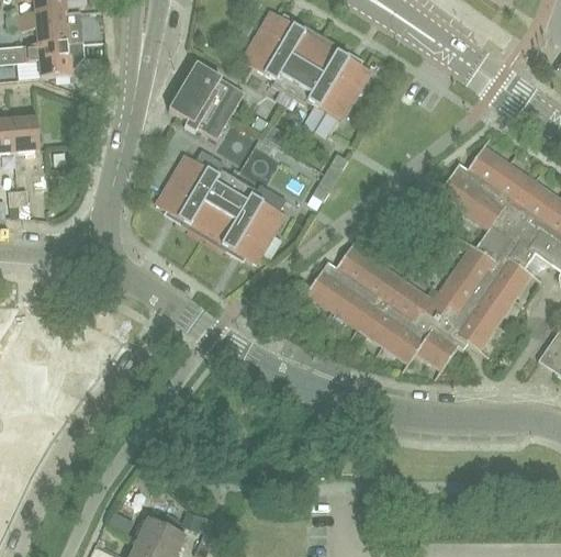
[(66,12),(66,11),(65,0),(19,0),(34,0),(35,13),(35,14),(66,12)]
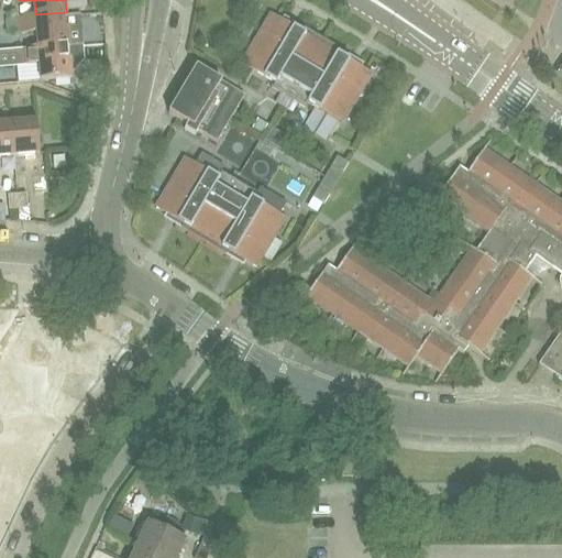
[(270,84),(287,95),(322,35),(295,19),(293,23),(270,10),(240,59),(273,79),(270,84)]
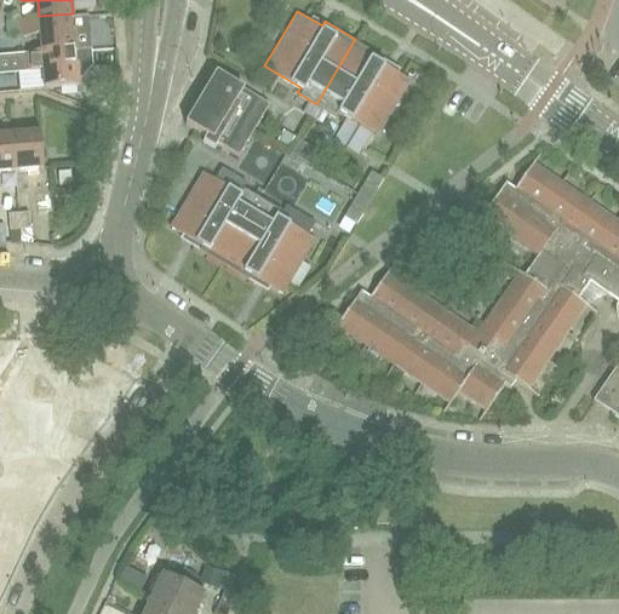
[(39,16),(39,15),(22,16),(23,34),(40,33),(43,50),(43,51),(91,46),(91,45),(76,46),(74,27),(70,27),(69,15),(74,15),(73,13),(39,16)]
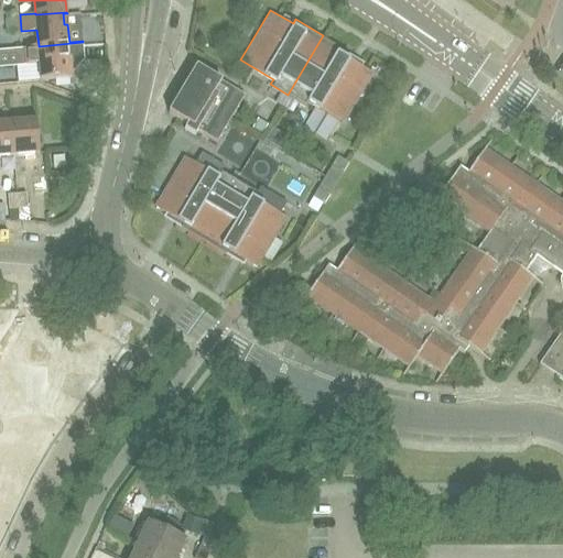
[(352,53),(323,35),(288,95),(305,106),(309,100),(342,120),(371,70),(348,56),(352,53)]
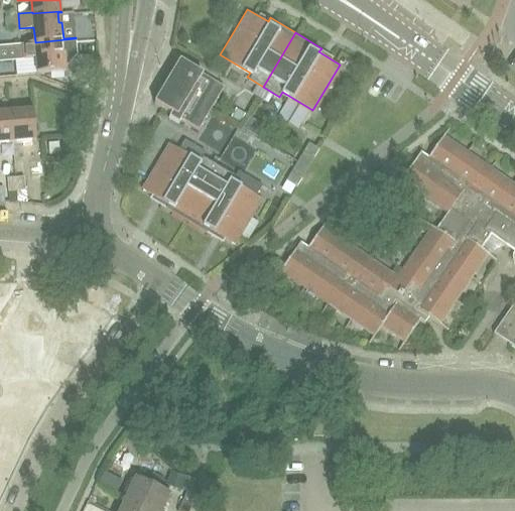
[(0,59),(36,56),(37,72),(66,69),(66,64),(77,50),(76,38),(35,42),(35,41),(0,44),(0,59)]
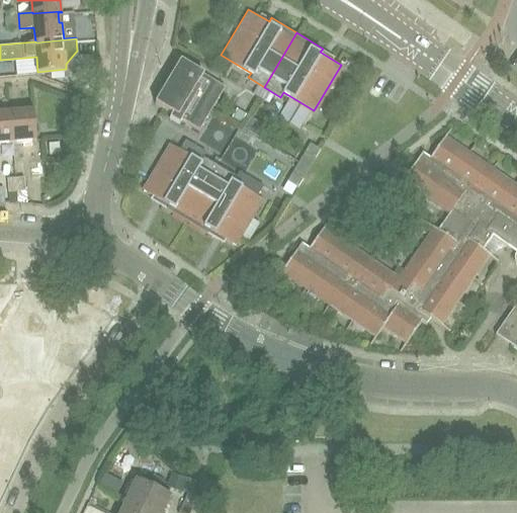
[(198,127),(218,95),(224,84),(179,58),(154,101),(171,111),(168,115),(178,121),(181,116),(198,127)]
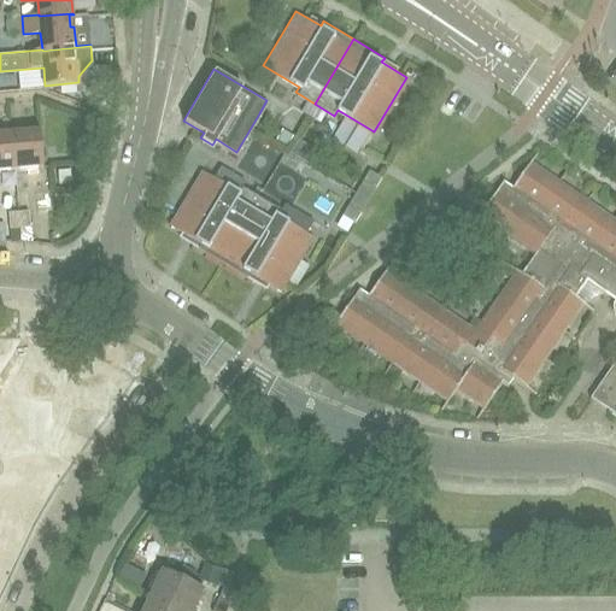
[(12,130),(16,168),(44,165),(40,128),(12,130)]
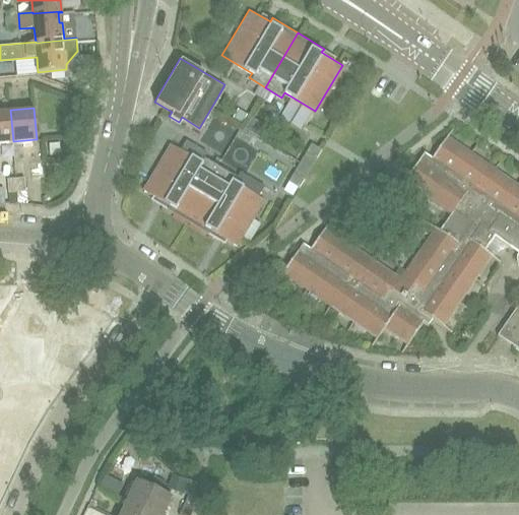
[(0,141),(13,141),(10,110),(0,111),(0,141)]
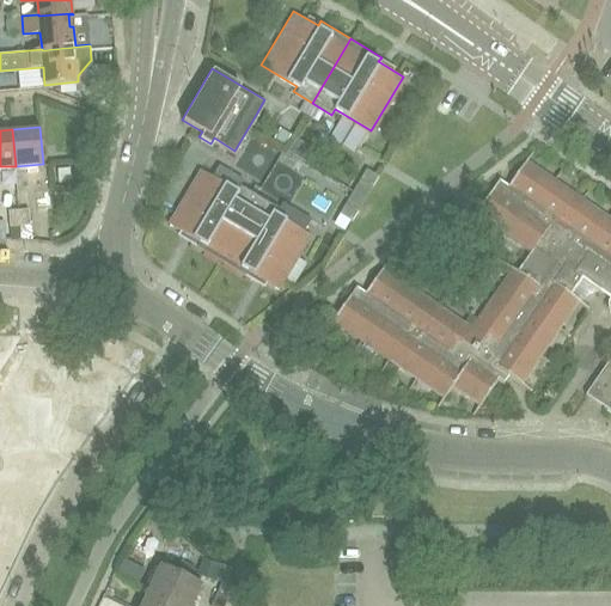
[(356,285),(334,318),(443,393),(445,395),(453,383),(480,401),(481,401),(499,375),(503,368),(520,380),(578,298),(570,293),(581,276),(600,289),(610,295),(610,297),(610,331),(608,337),(610,340),(610,353),(610,354),(586,390),(587,391),(603,402),(610,406),(610,214),(527,158),(526,158),(517,170),(508,182),(500,176),(476,210),(477,210),(532,249),(518,268),(513,265),(513,267),(471,324),(384,265),(370,286),(366,291),(356,285)]
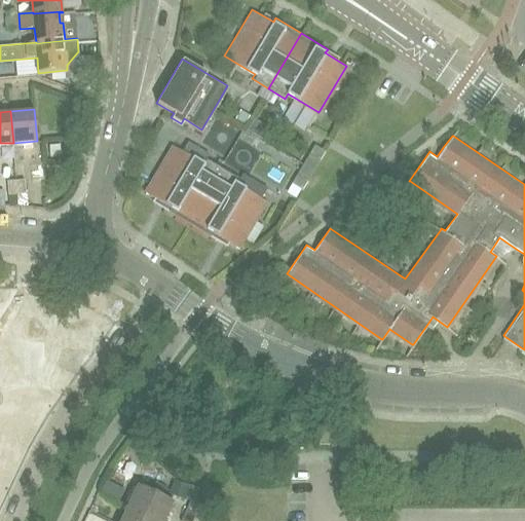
[(313,142),(302,161),(312,168),(325,148),(313,142)]
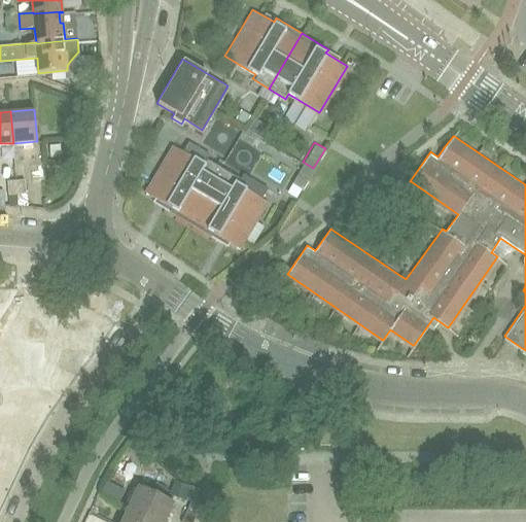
[(50,153),(61,153),(61,143),(49,143),(50,153)]
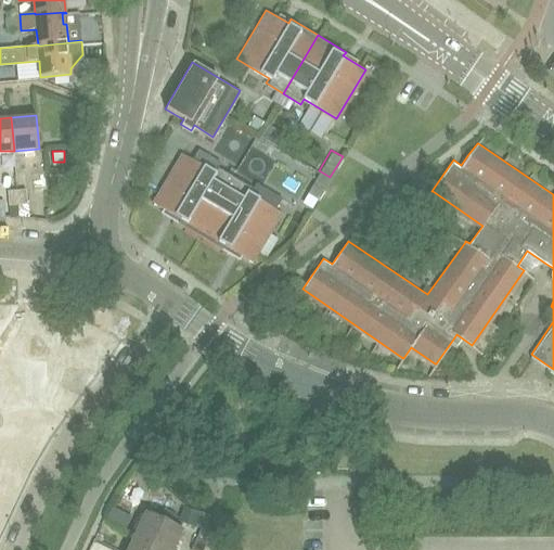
[(234,176),(217,166),(214,170),(181,152),(152,201),(174,214),(171,218),(200,234),(234,176)]
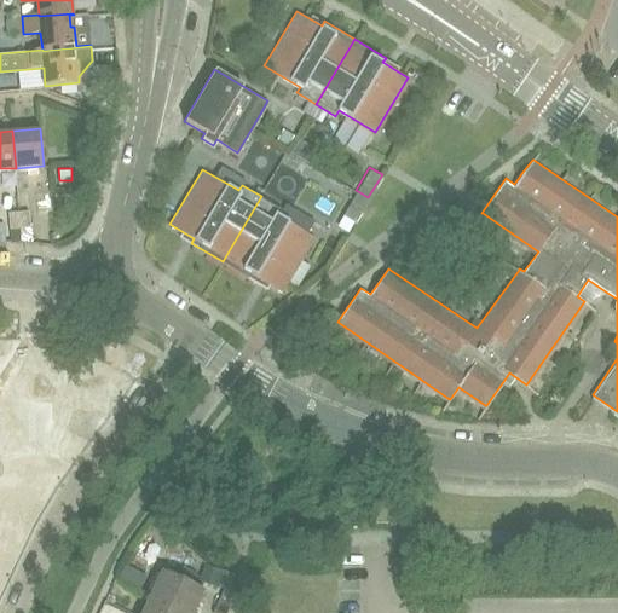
[(356,190),(348,202),(342,213),(354,221),(368,197),(356,190)]
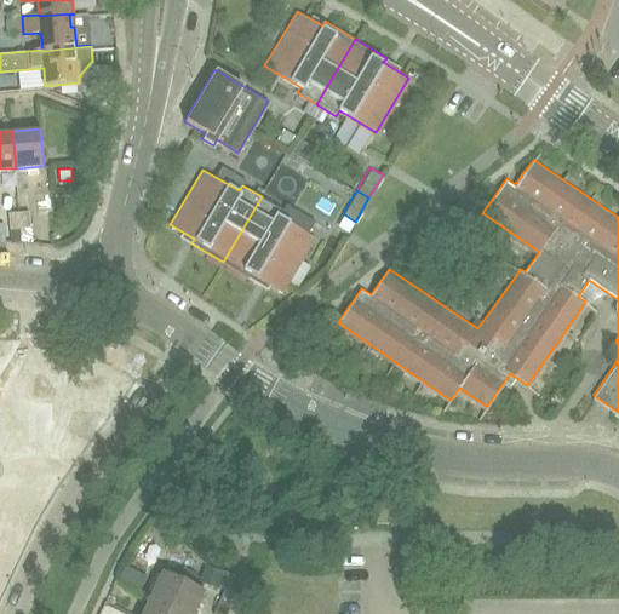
[(281,208),(262,196),(223,262),(253,280),(256,276),(281,291),(314,236),(278,214),(281,208)]
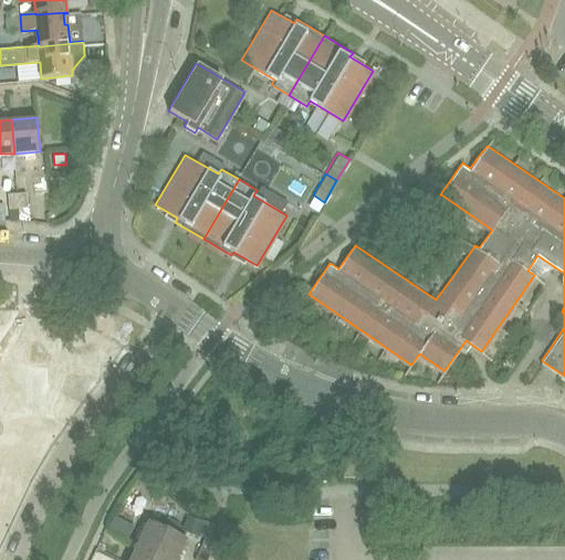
[(18,192),(19,205),(28,205),(27,191),(18,192)]
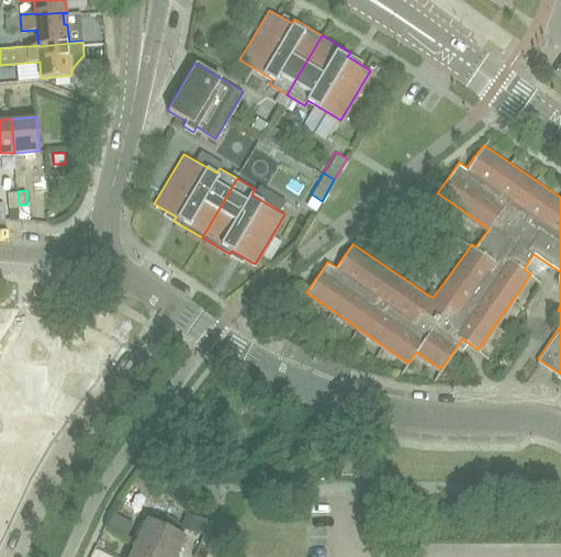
[(19,204),(18,191),(9,191),(9,205),(19,204)]
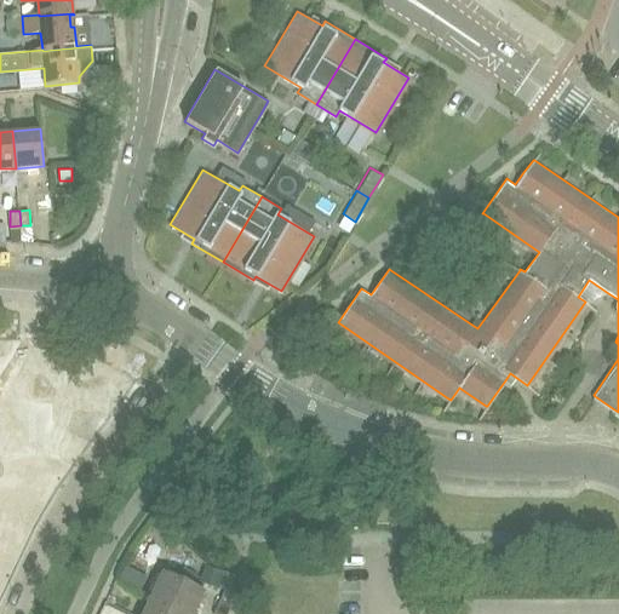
[(0,511),(21,512),(21,498),(0,498),(0,511)]
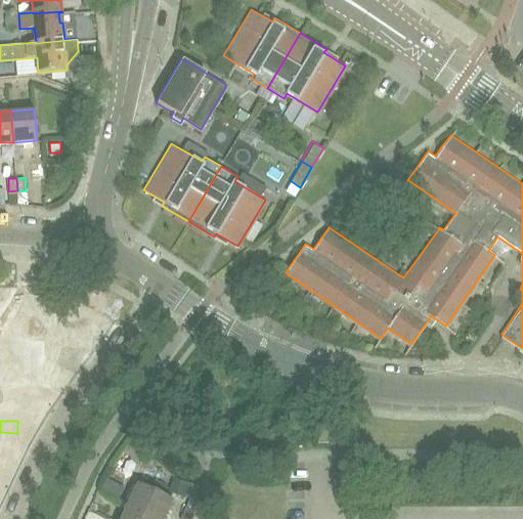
[(128,502),(165,518),(174,500),(137,483),(128,502)]
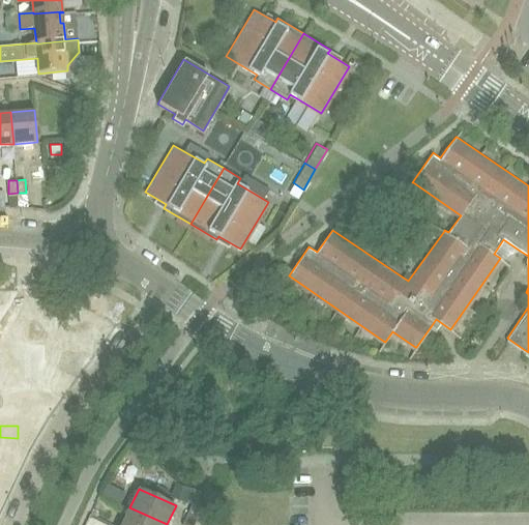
[(120,524),(166,524),(167,524),(129,507),(120,524)]
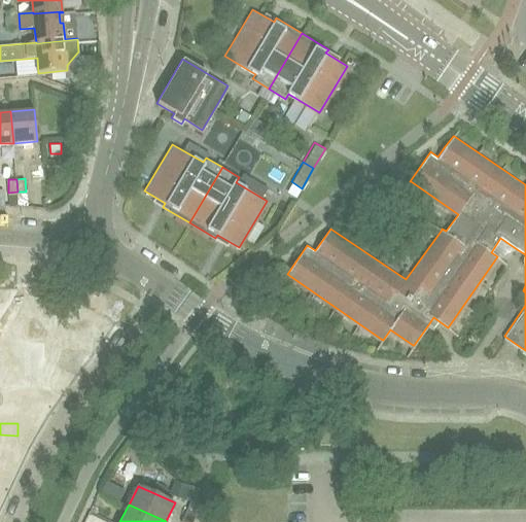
[(182,520),(186,521),(193,521),(197,513),(186,509),(182,520)]
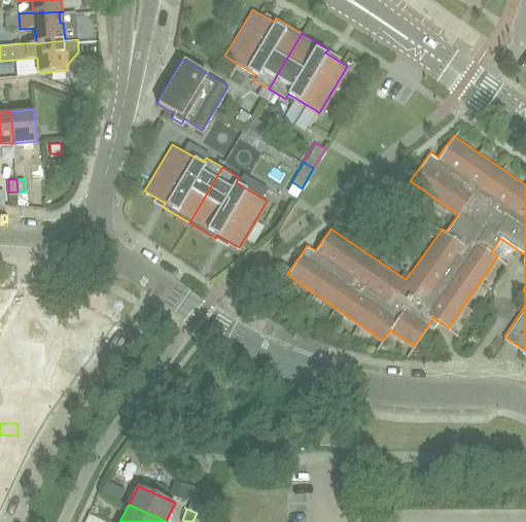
[(98,512),(92,521),(108,521),(110,519),(98,512)]
